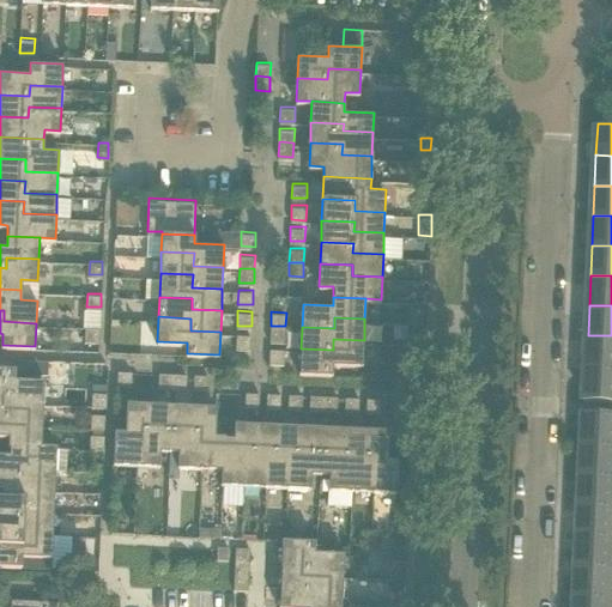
[(100,340),(101,326),(85,325),(85,339),(100,340)]
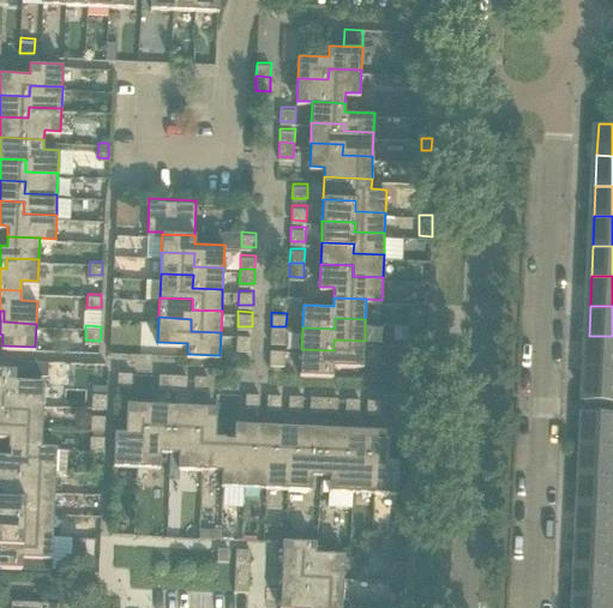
[(286,326),(271,326),(270,341),(286,341),(286,326)]
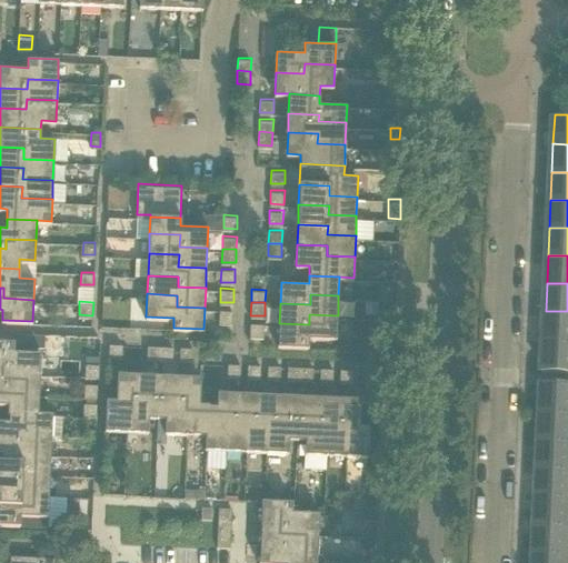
[(219,321),(232,322),(233,309),(219,309),(219,321)]
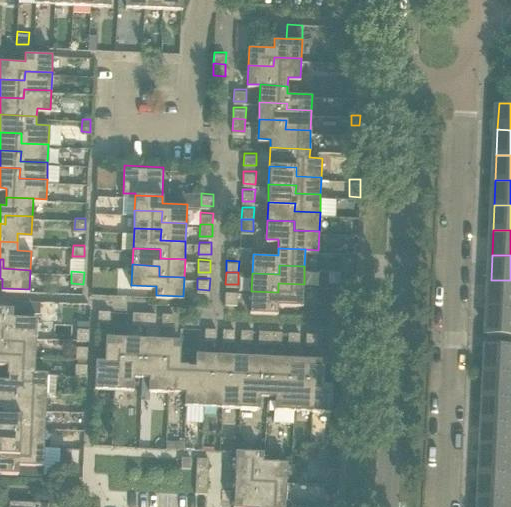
[(510,280),(491,280),(489,305),(510,305),(510,280)]
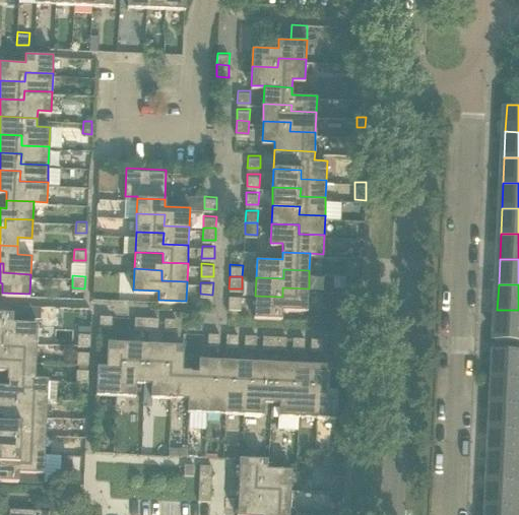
[(282,297),(255,296),(254,315),(281,316),(281,307),(308,308),(309,288),(282,287),(282,297)]
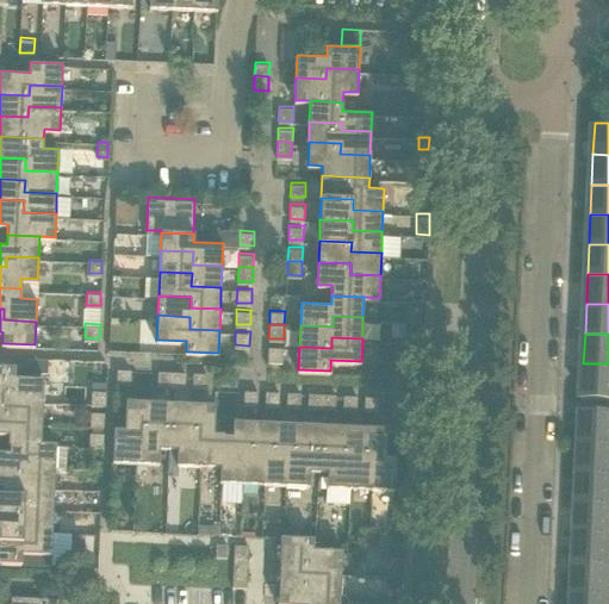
[(268,344),(268,360),(283,360),(284,346),(268,344)]
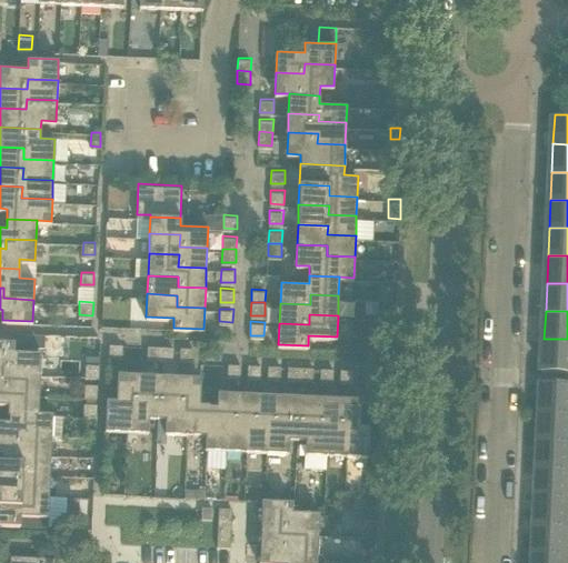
[(0,339),(0,360),(11,361),(10,372),(40,373),(41,352),(33,351),(35,344),(45,344),(46,331),(13,330),(12,340),(0,339)]
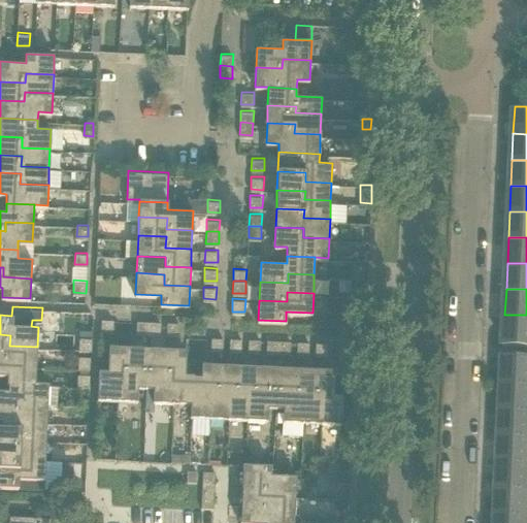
[(526,315),(504,315),(503,341),(526,342),(526,315)]
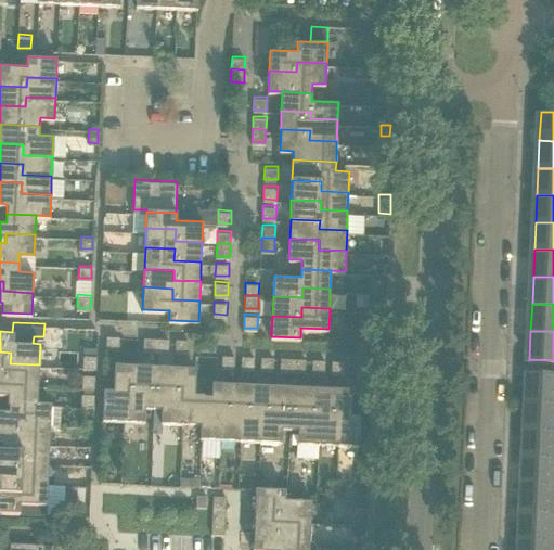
[(106,334),(106,347),(119,348),(119,335),(106,334)]
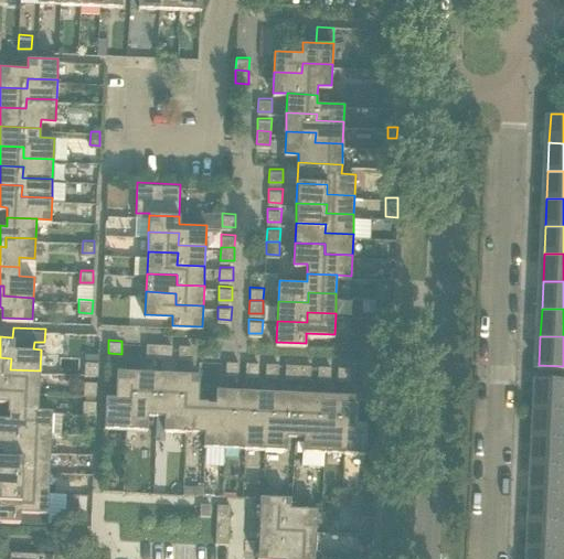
[(159,355),(159,342),(147,341),(146,355),(159,355)]
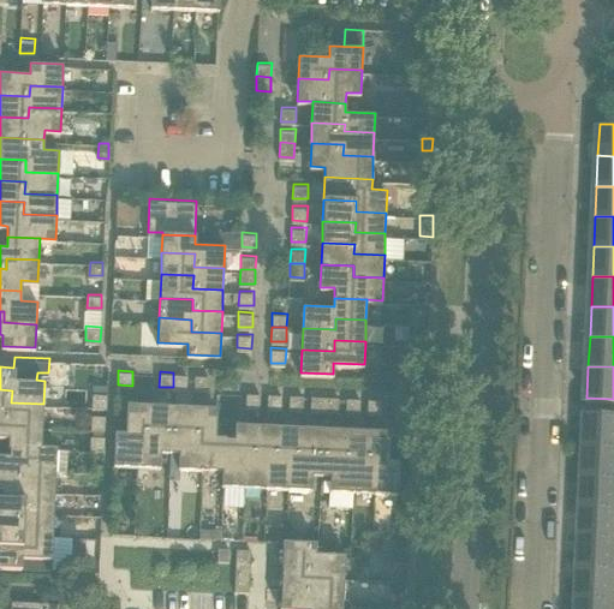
[(188,374),(173,372),(173,387),(188,388),(188,374)]
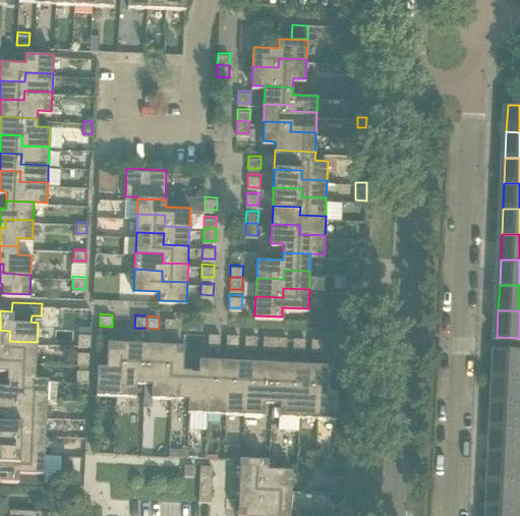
[(177,330),(177,317),(165,317),(164,329),(177,330)]
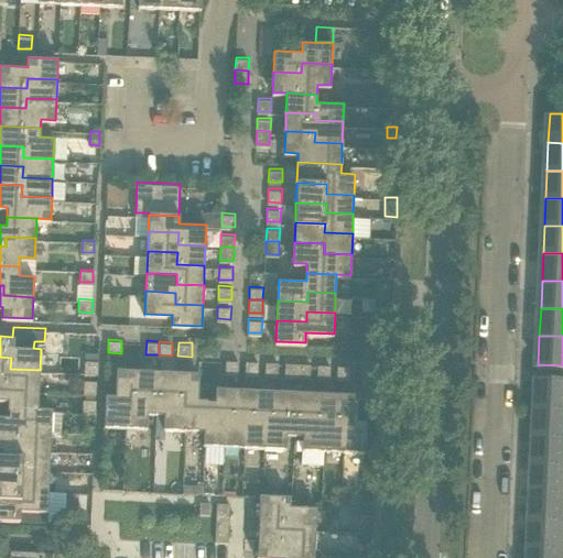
[(0,357),(0,376),(10,378),(9,389),(39,390),(40,370),(10,369),(11,358),(0,357)]
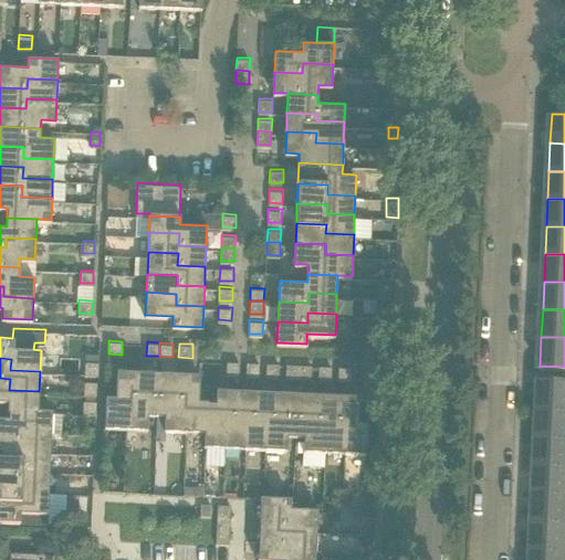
[(98,373),(98,360),(85,360),(84,373),(98,373)]
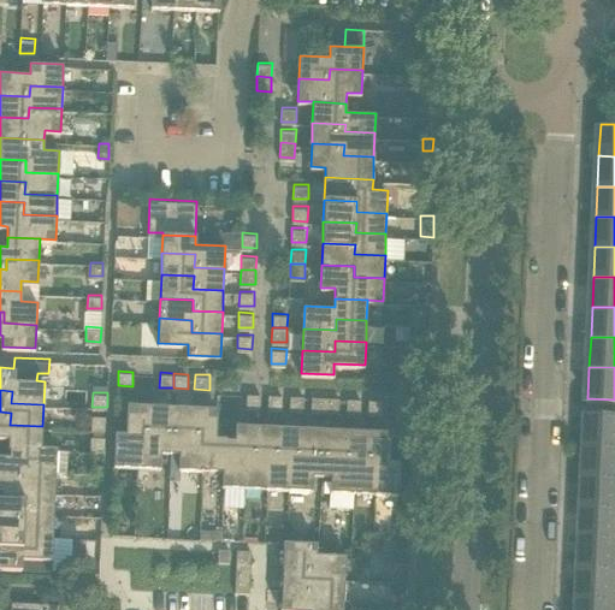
[(260,407),(261,392),(247,392),(246,407),(260,407)]
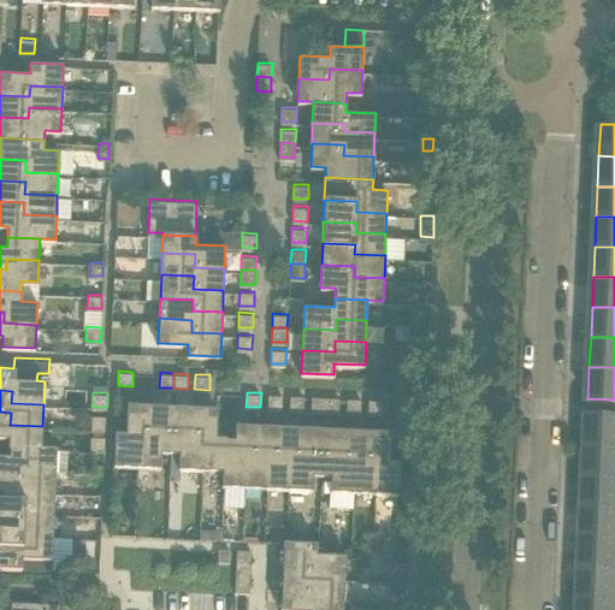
[(283,394),(268,392),(267,408),(282,408),(283,394)]
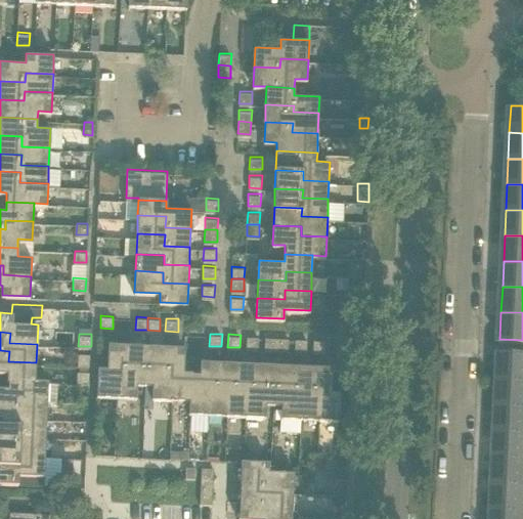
[(259,336),(247,335),(246,348),(258,348),(259,336)]
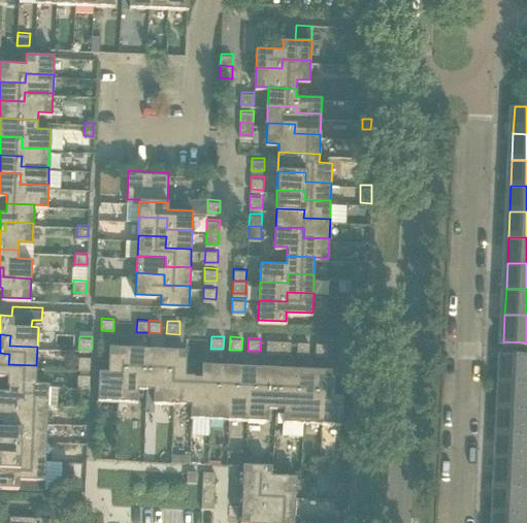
[(278,352),(278,339),(267,338),(266,352),(278,352)]
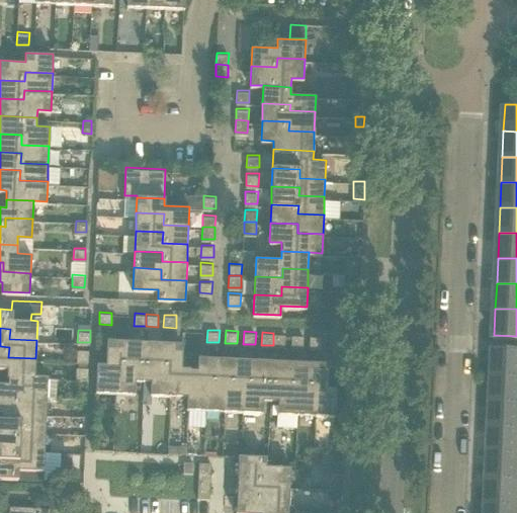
[(273,333),(273,345),(285,345),(285,333),(273,333)]
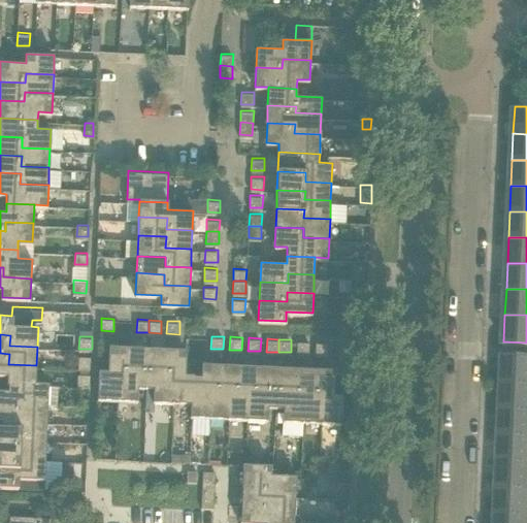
[(309,340),(297,340),(297,353),(308,353),(309,340)]
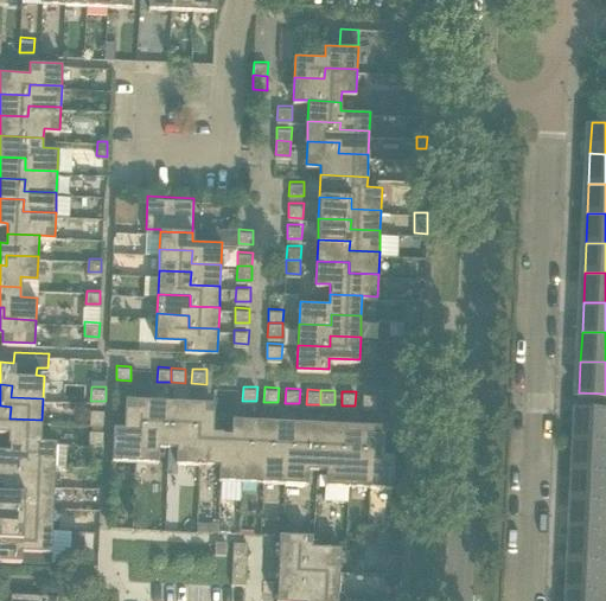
[(377,407),(377,392),(363,391),(363,407),(377,407)]
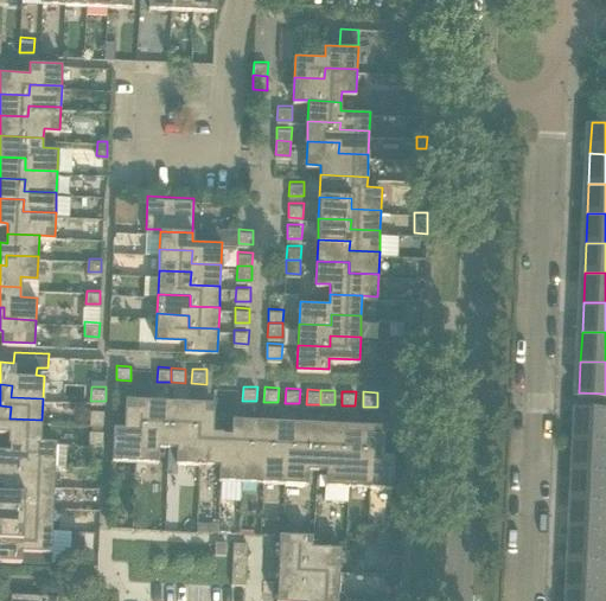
[(150,427),(151,397),(126,396),(125,426),(114,426),(113,458),(135,459),(136,427),(150,427)]
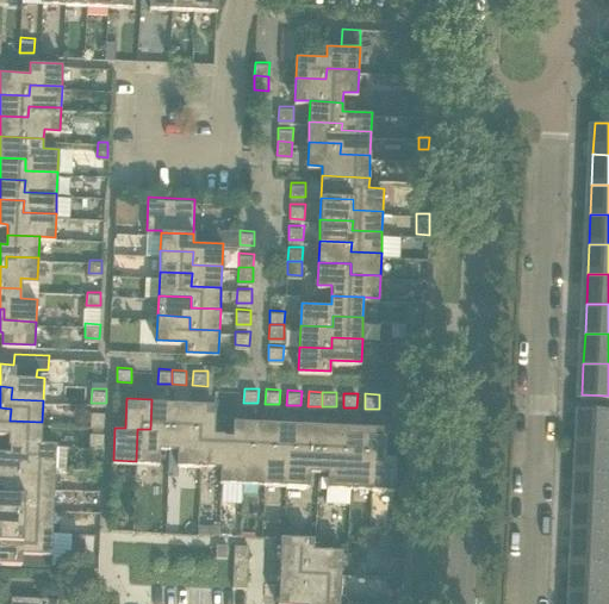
[(137,429),(136,461),(159,462),(160,447),(169,447),(171,400),(151,399),(150,429),(137,429)]
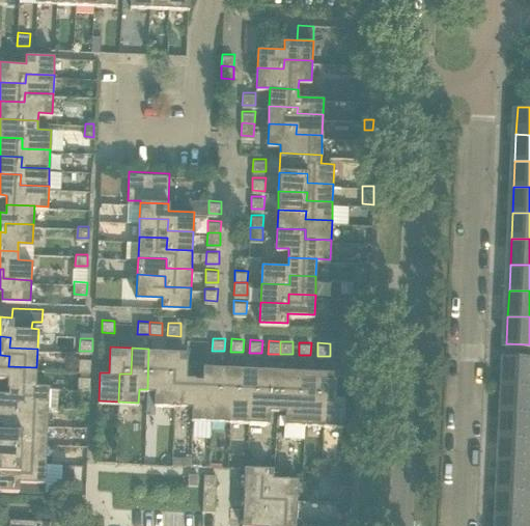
[(148,349),(147,389),(156,389),(155,404),(175,404),(176,376),(166,376),(167,350),(148,349)]
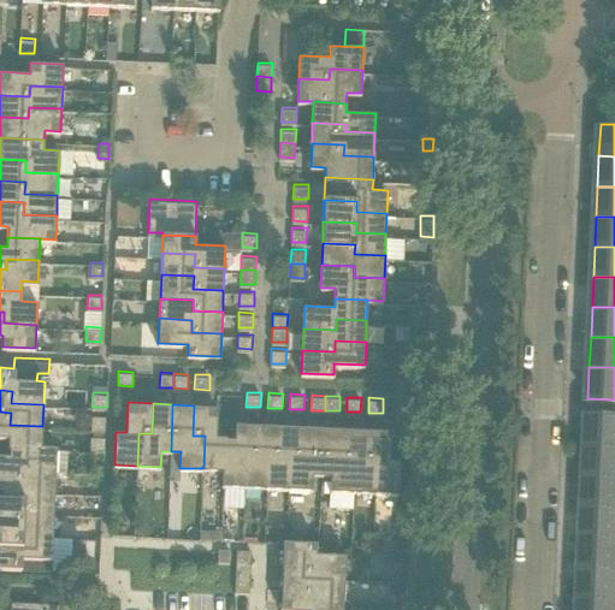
[(217,407),(194,406),(193,436),(205,436),(203,468),(224,469),(225,437),(216,437),(217,407)]
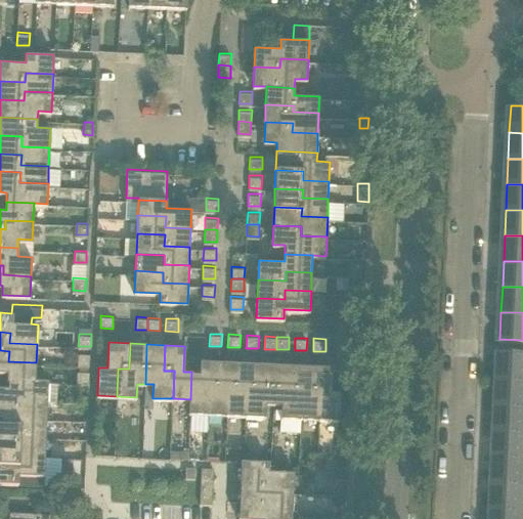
[(9,351),(0,350),(0,371),(8,371),(8,378),(36,380),(36,362),(8,361),(9,351)]
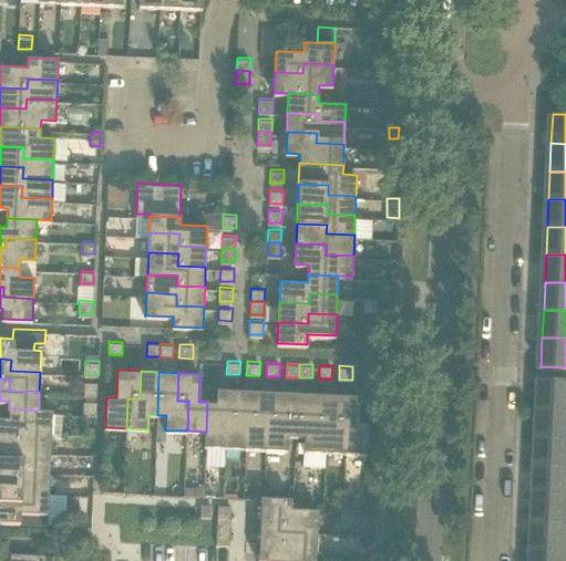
[(565,380),(541,380),(538,408),(565,409),(565,380)]
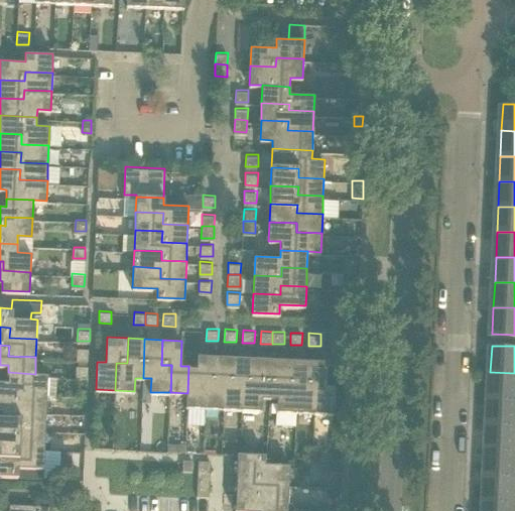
[(77,359),(89,359),(89,347),(77,347),(77,359)]
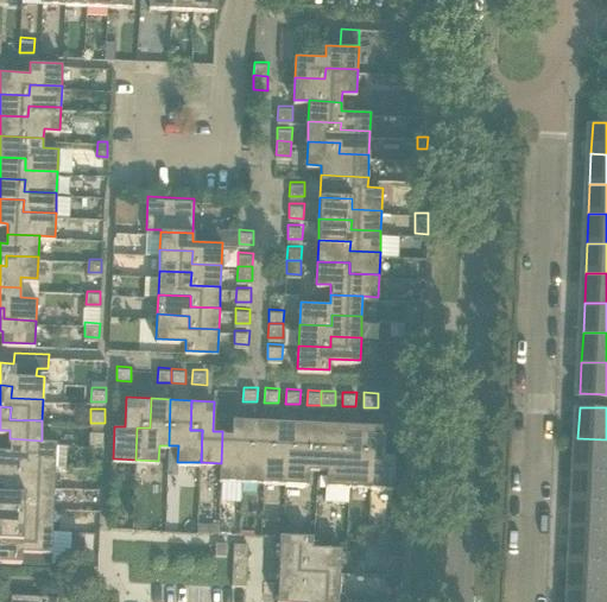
[(222,431),(221,463),(220,479),(244,480),(245,448),(254,448),(257,418),(233,417),(233,431),(222,431)]
